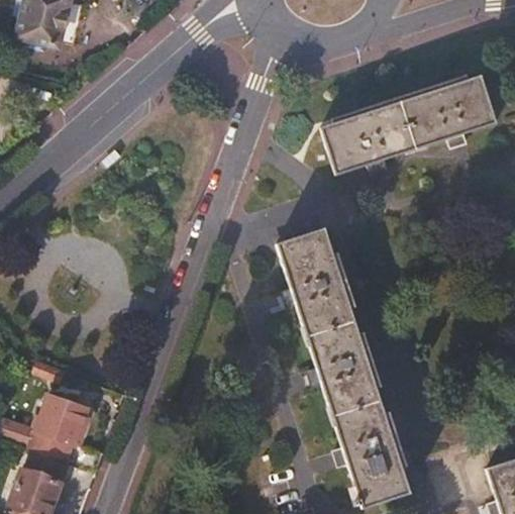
[(28,0),(20,34),(59,42),(68,0),(28,0)]
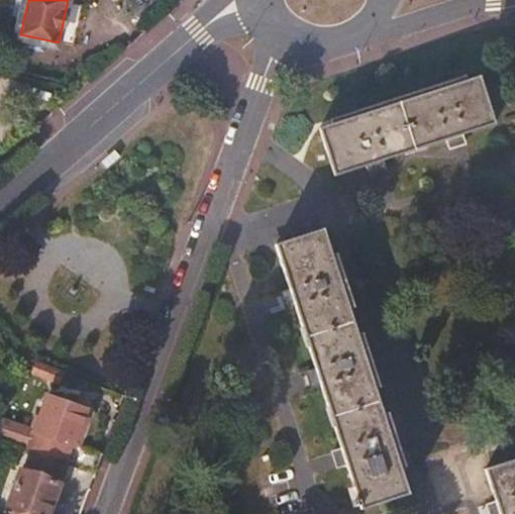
[(335,121),(469,78),(468,73),(333,117),(335,121)]
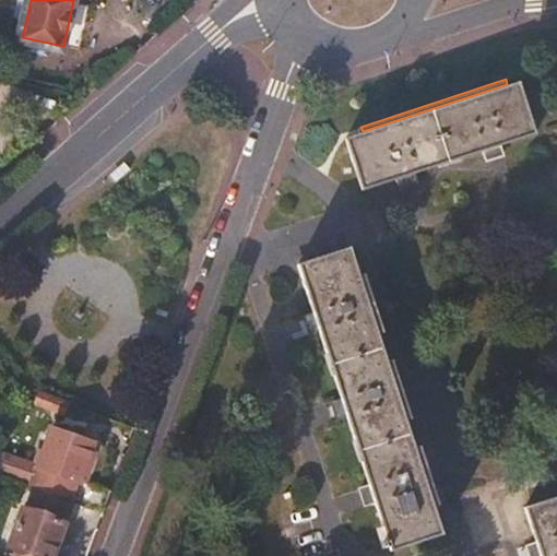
[(538,132),(522,80),(507,84),(363,131),(348,137),(365,189),(399,177),(402,188),(421,181),(418,172),(485,150),(487,160),(507,153),(505,143),(538,132)]
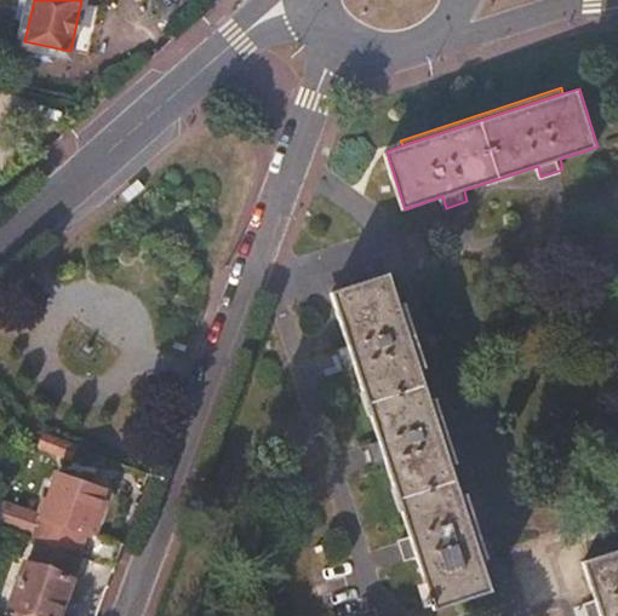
[(431,398),(422,368),(400,304),(390,272),(332,291),(349,344),(339,347),(345,367),(355,364),(379,439),(371,442),(376,462),(387,460),(411,535),(402,539),(407,558),(418,556),(435,609),(493,589),(484,559),(462,494),(452,464),(431,398)]
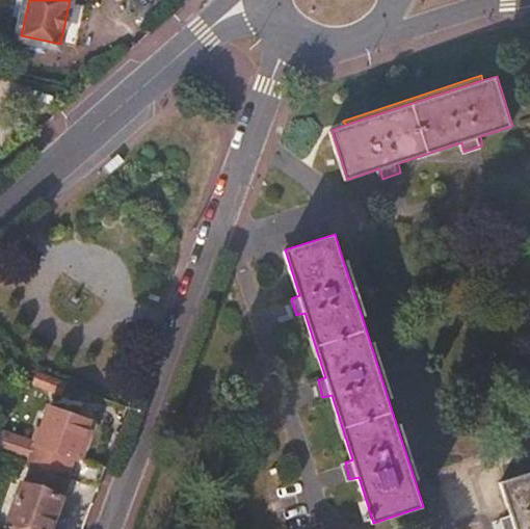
[(367,314),(348,259),(343,261),(362,316),(367,314)]
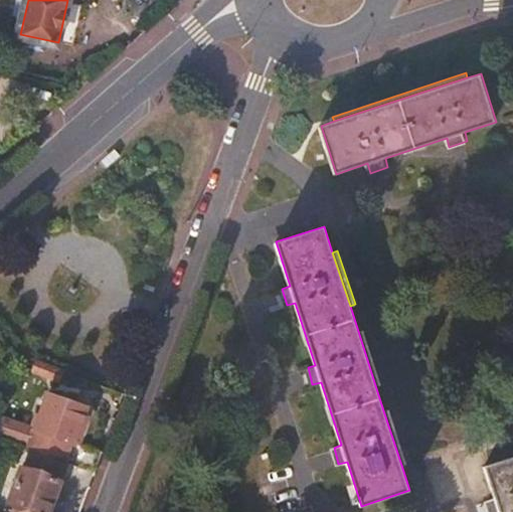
[(380,383),(363,330),(358,331),(375,385),(380,383)]
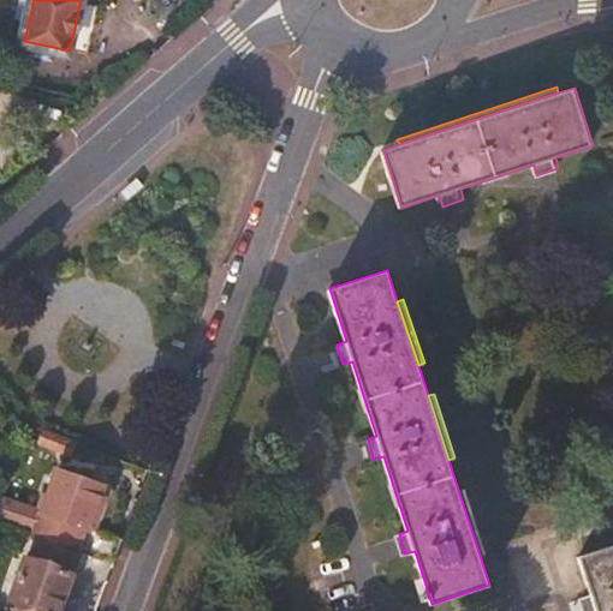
[(69,449),(73,436),(46,425),(41,438),(69,449)]
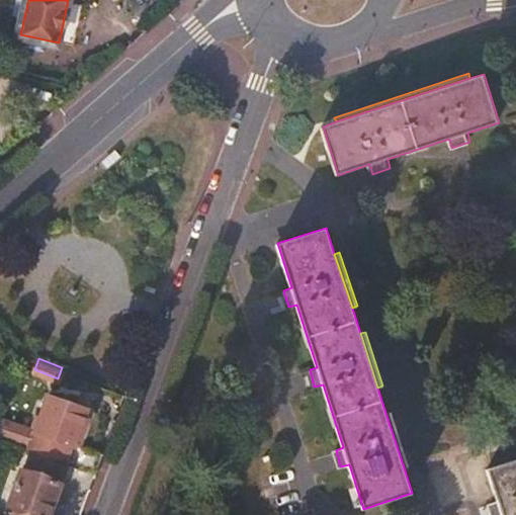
[(76,442),(87,409),(50,395),(37,430),(57,437),(57,435),(76,442)]
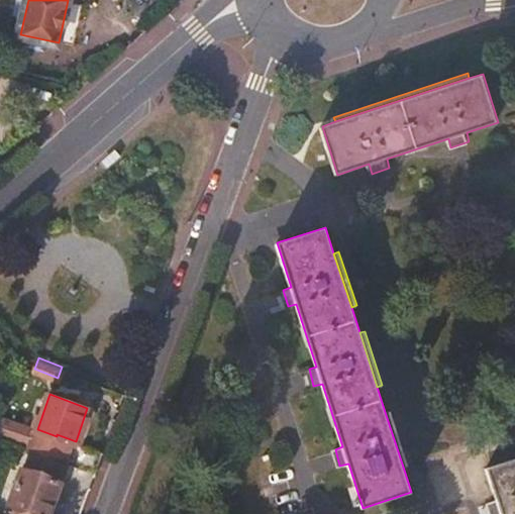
[(408,465),(390,410),(385,412),(403,467),(408,465)]
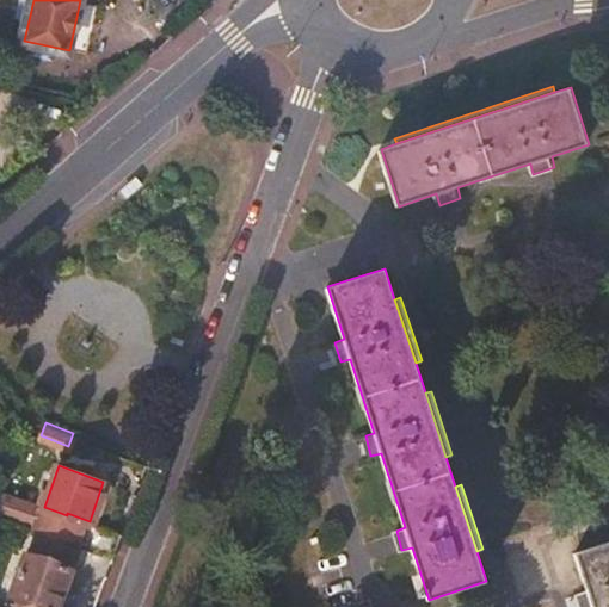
[(25,496),(0,488),(0,512),(18,519),(25,496)]
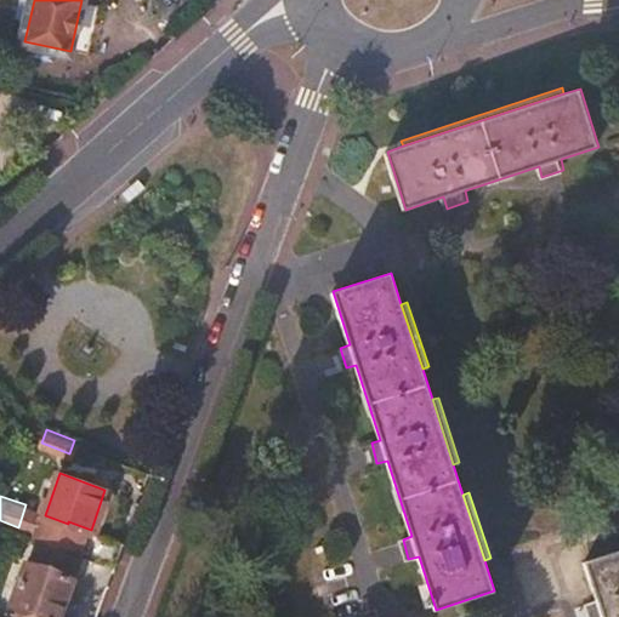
[(83,555),(91,530),(68,521),(68,524),(60,547),(83,555)]
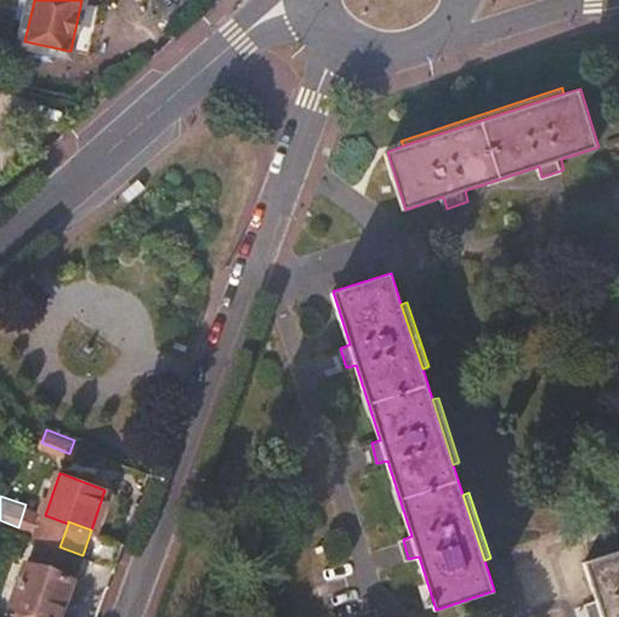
[(117,567),(125,542),(91,530),(83,555),(117,567)]
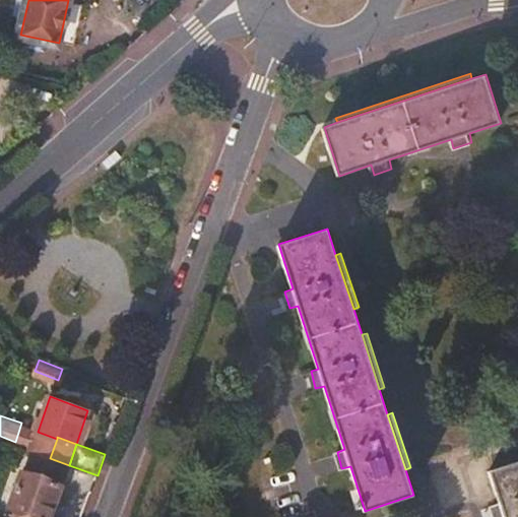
[(46,516),(50,516),(69,465),(50,458),(30,451),(12,504),(46,516)]
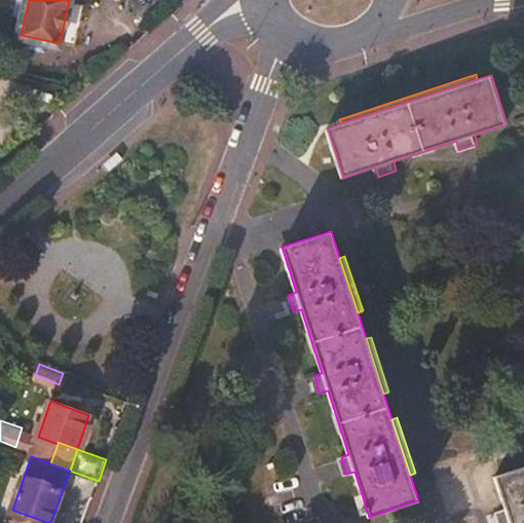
[(523,465),(496,475),(506,508),(496,511),(500,522),(523,522),(523,465)]
